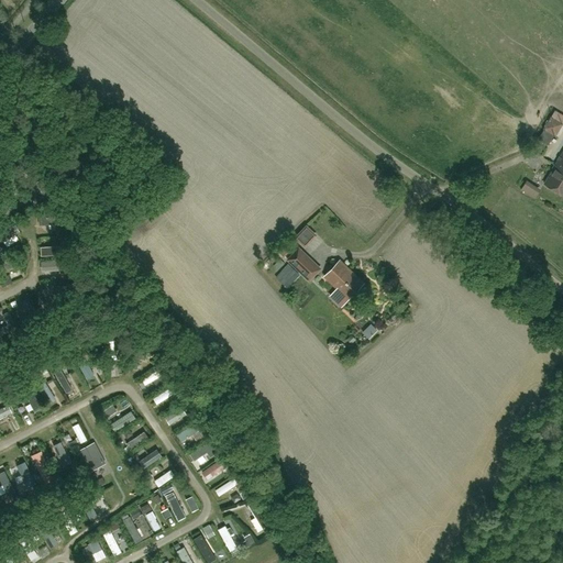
[(556,136),(562,124),(562,123),(551,117),(543,129),(556,136)]
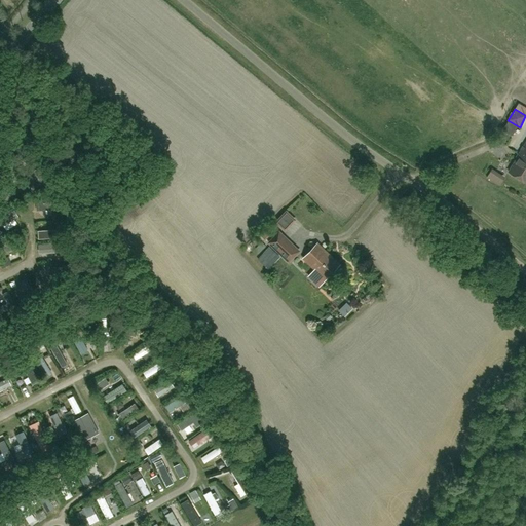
[(525,142),(516,158),(517,158),(525,163),(525,142)]
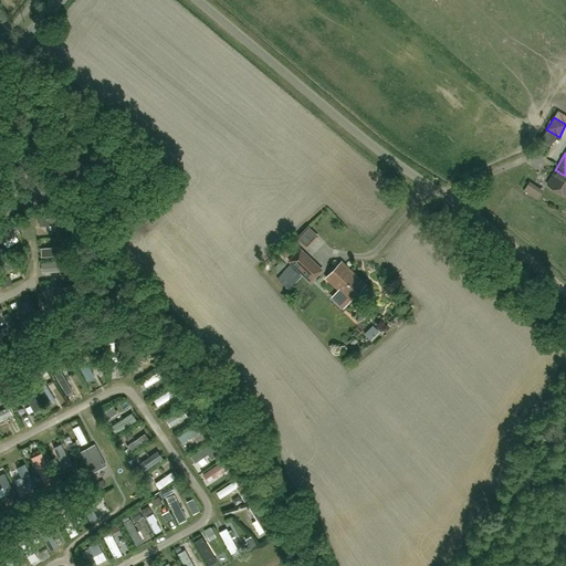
[(565,176),(556,170),(547,185),(565,196),(565,176)]
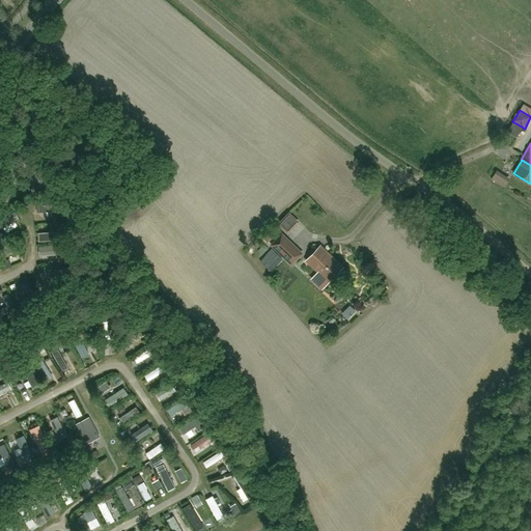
[(282,224),(290,231),(300,221),(292,214),(282,224)]
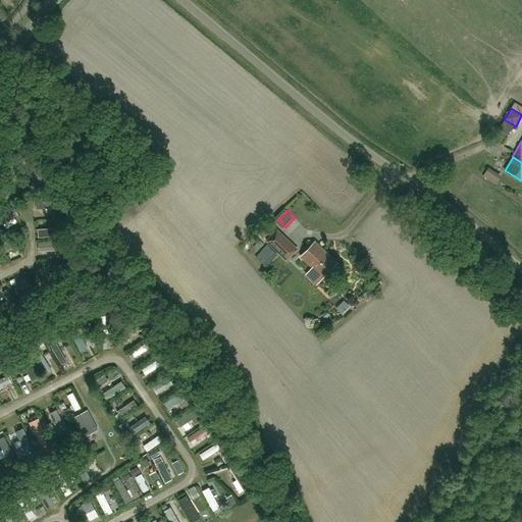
[(296,249),(277,230),(267,241),(286,259),(296,249)]
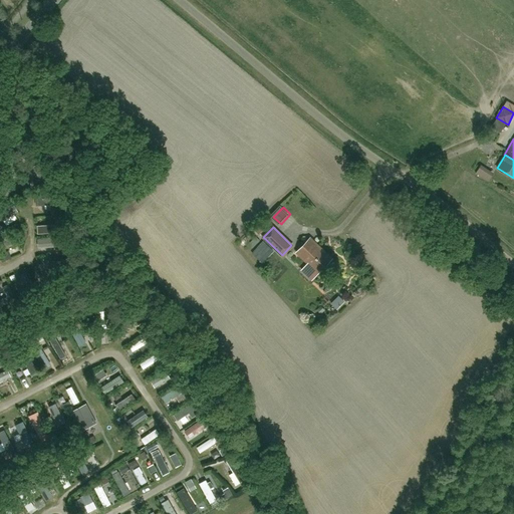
[(258,236),(247,248),(266,264),(276,251),(258,236)]
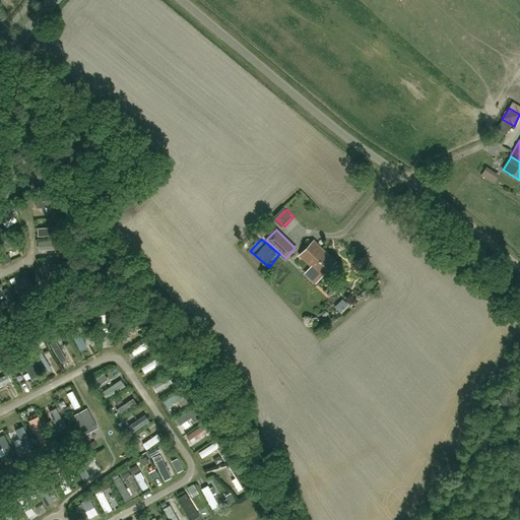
[(322,276),(335,262),(314,241),(300,255),(322,276)]
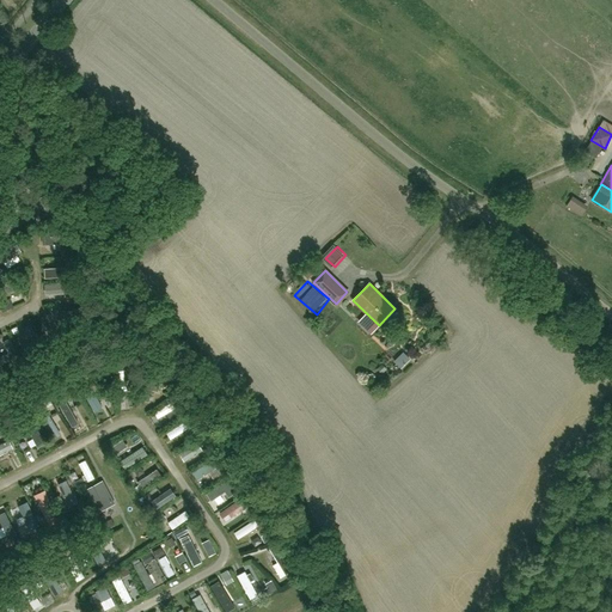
[(5,303),(10,314),(17,312),(13,300),(5,303)]
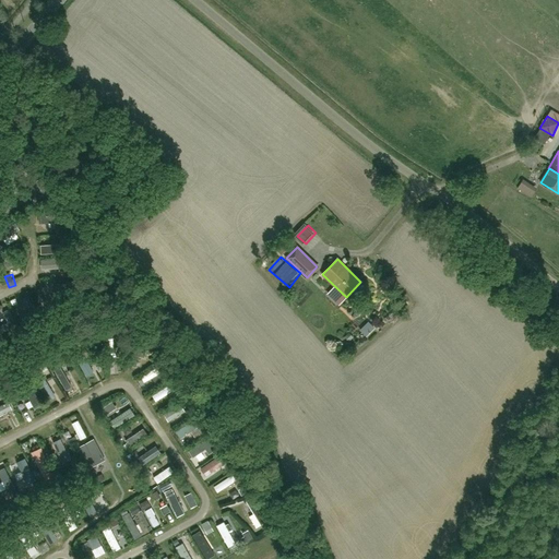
[(16,326),(9,310),(3,312),(8,323),(0,326),(0,329),(2,333),(16,326)]
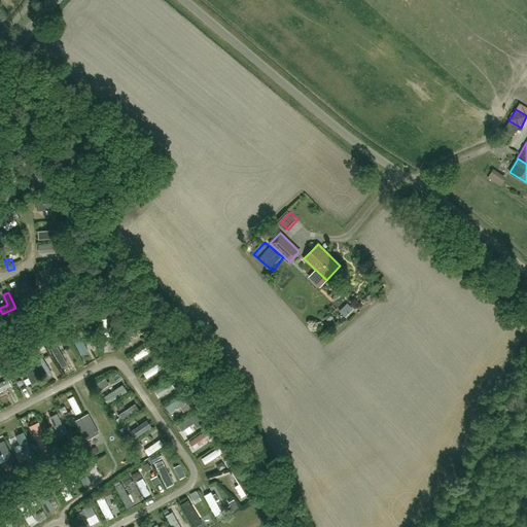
[(121,345),(128,347),(131,337),(136,338),(140,321),(128,318),(121,345)]
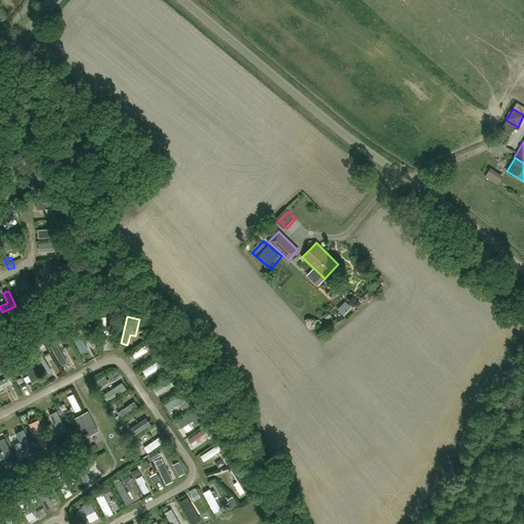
[(84,355),(91,351),(80,331),(73,335),(84,355)]
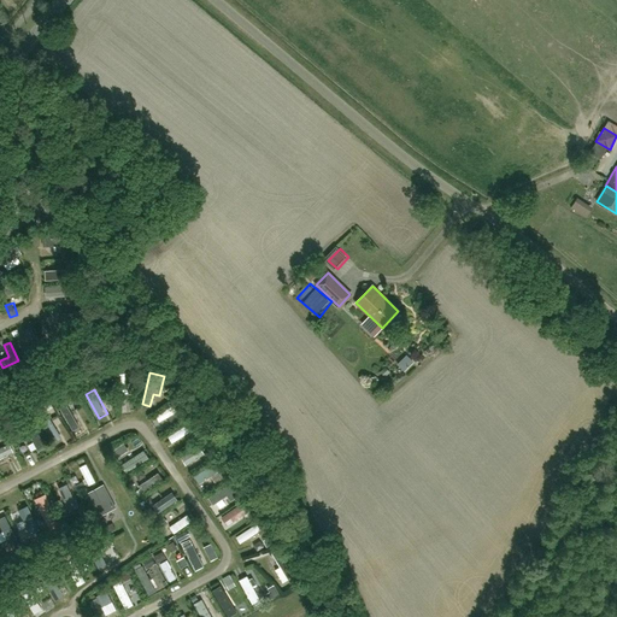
[(162,423),(180,416),(175,406),(158,415),(162,423)]
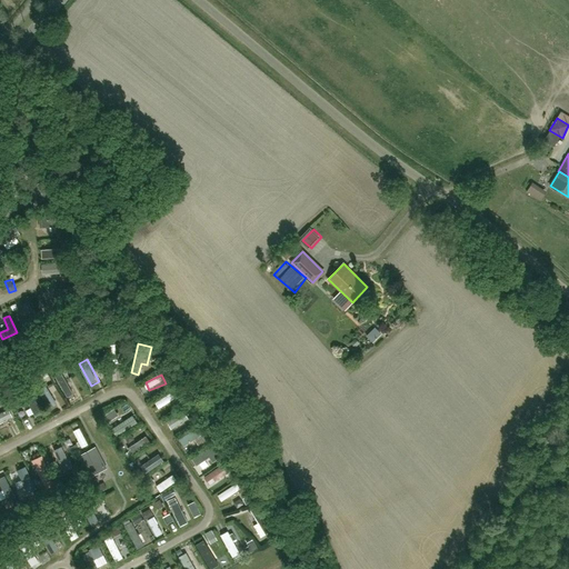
[(162,411),(178,400),(173,393),(158,403),(162,411)]
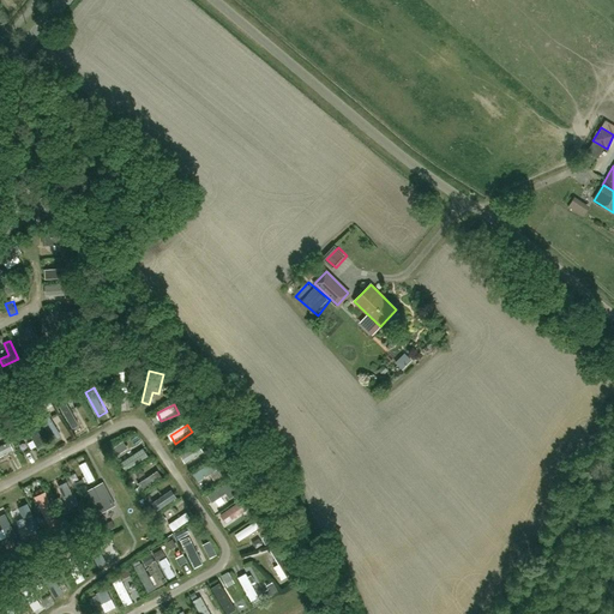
[(198,444),(182,457),(187,464),(204,451),(198,444)]
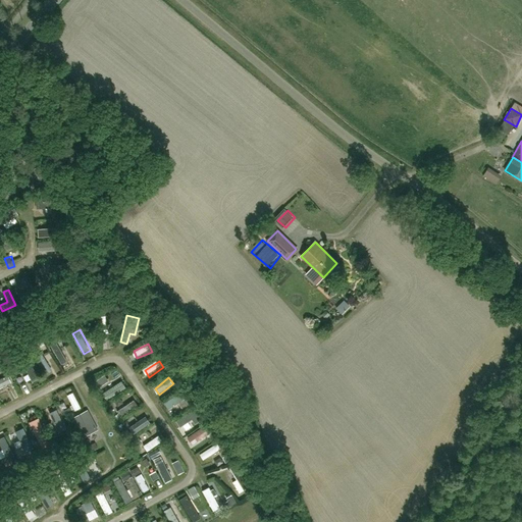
[(123,380),(105,393),(109,399),(127,387),(123,380)]
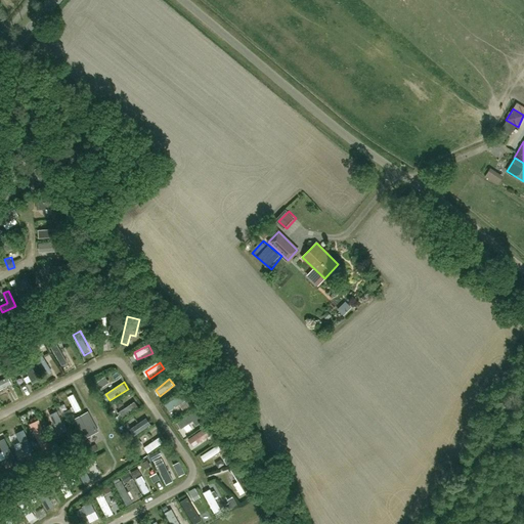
[(76,394),(70,396),(77,413),(83,411),(76,394)]
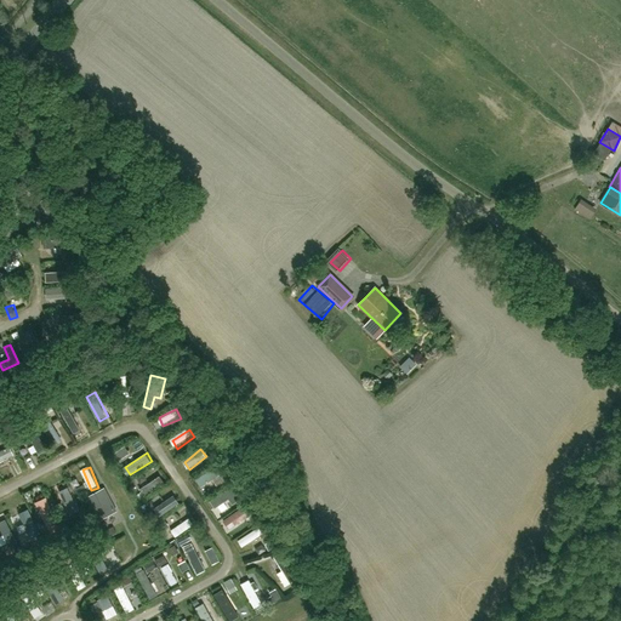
[(198,477),(204,490),(214,485),(212,484),(222,479),(216,468),(198,477)]
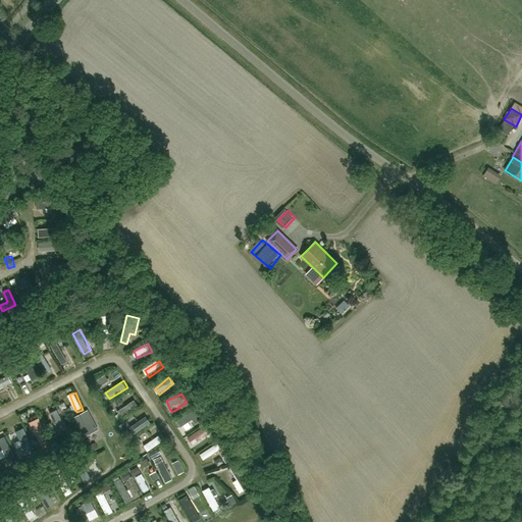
[(117,410),(121,416),(140,406),(136,399),(117,410)]
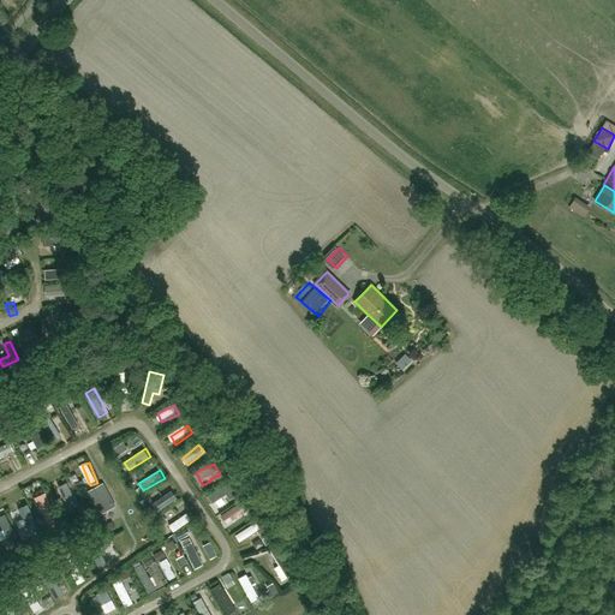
[(53,478),(69,501),(77,495),(61,473),(53,478)]
